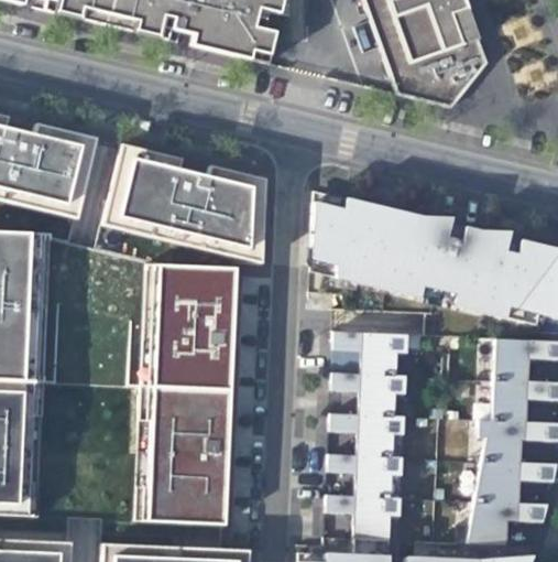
[(10,0),(25,3),(26,0),(68,0),(68,3),(61,1),(58,12),(172,39),(174,29),(197,34),(201,17),(210,19),(211,15),(256,26),(261,8),(271,10),(282,12),(284,0),(10,0)]
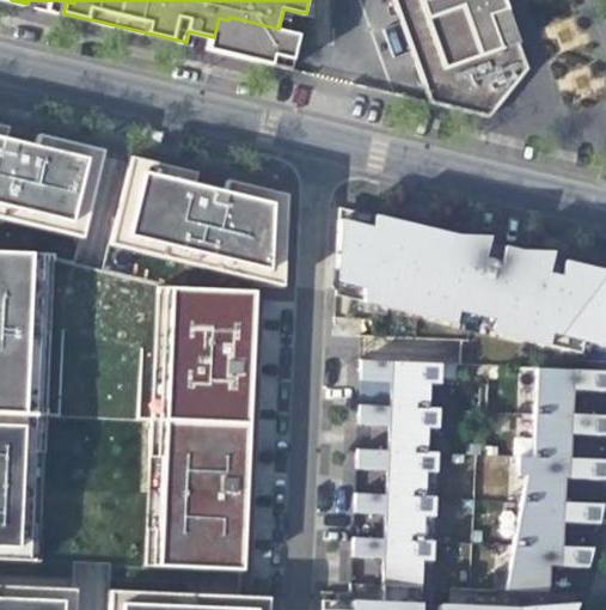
[(63,13),(66,1),(74,4),(74,0),(29,0),(28,4),(63,13)]
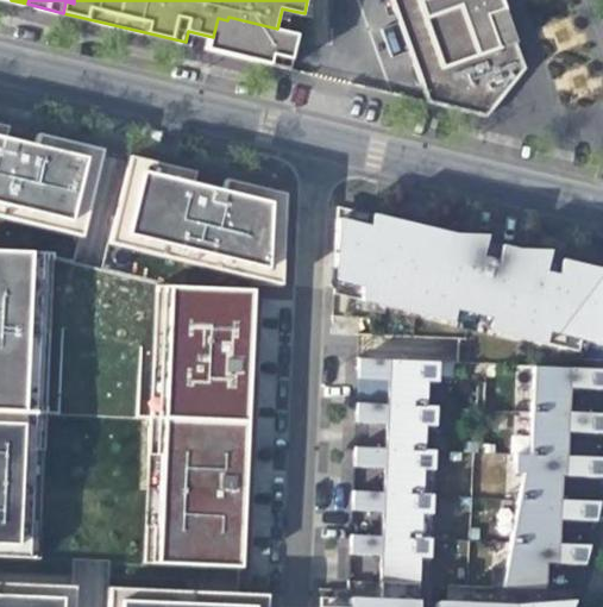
[(307,0),(305,13),(316,16),(316,13),(316,11),(316,8),(316,7),(316,4),(318,0),(307,0)]
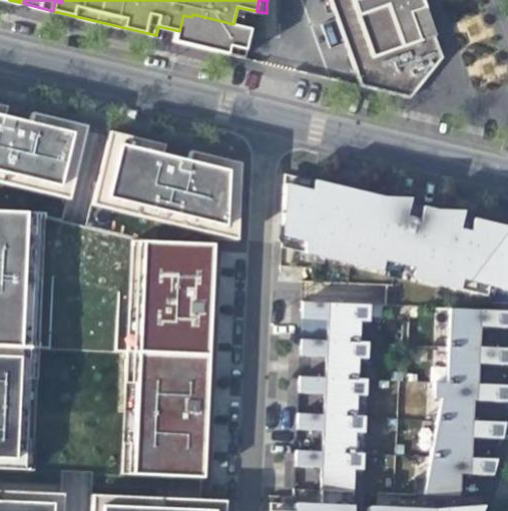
[(333,0),(365,85),(413,97),(446,56),(426,0),(333,0)]
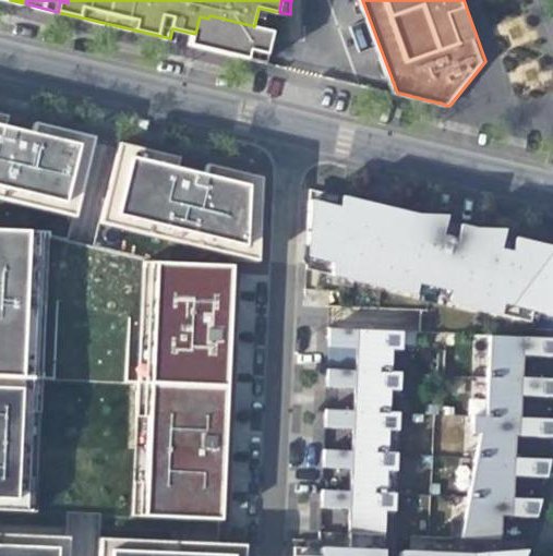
[(265,28),(268,10),(259,8),(254,26),(265,28)]
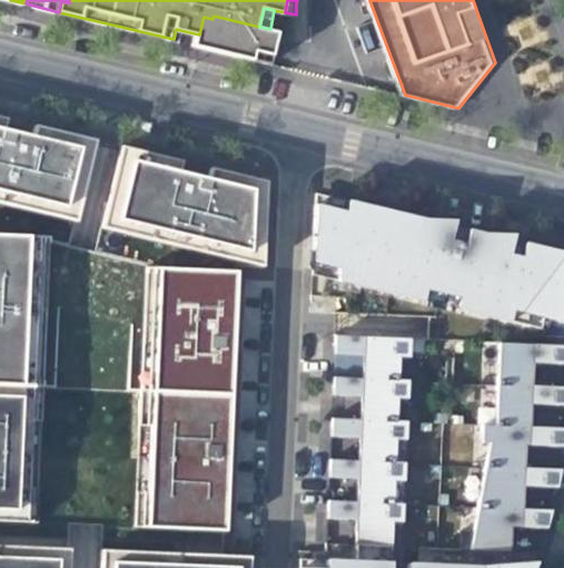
[(273,64),(280,32),(270,29),(259,27),(214,16),(213,19),(204,47),(273,64)]
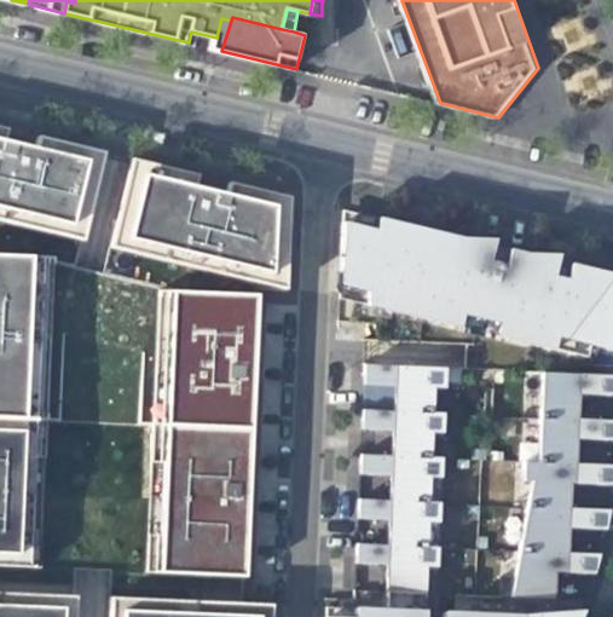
[(221,51),(231,21),(221,18),(217,38),(191,32),(189,42),(221,51)]
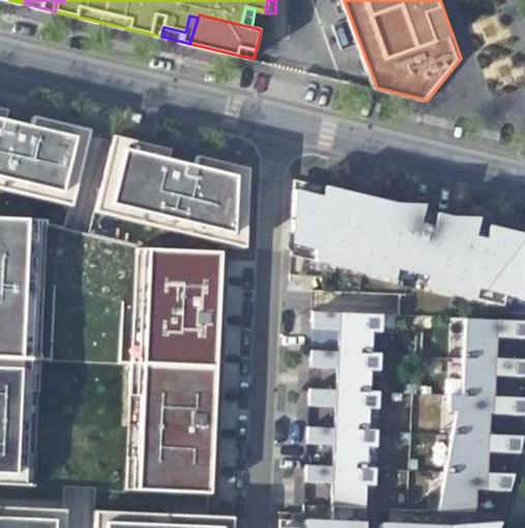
[(0,185),(75,204),(92,130),(21,111),(0,106),(0,185)]
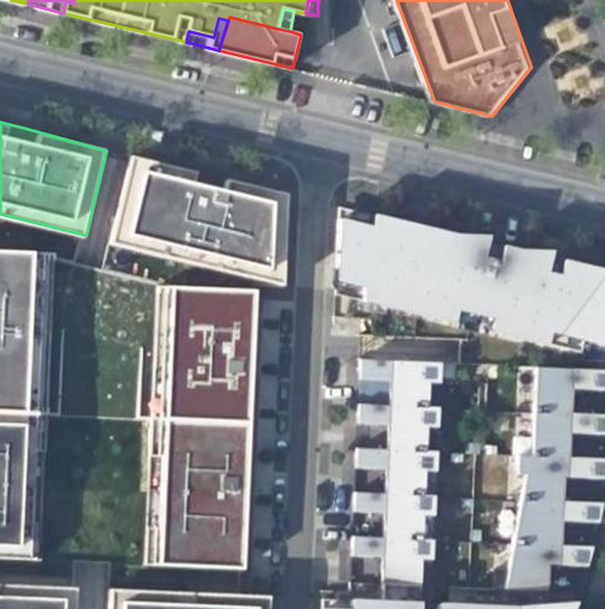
[(285,285),(288,194),(205,174),(135,154),(112,243),(285,285)]
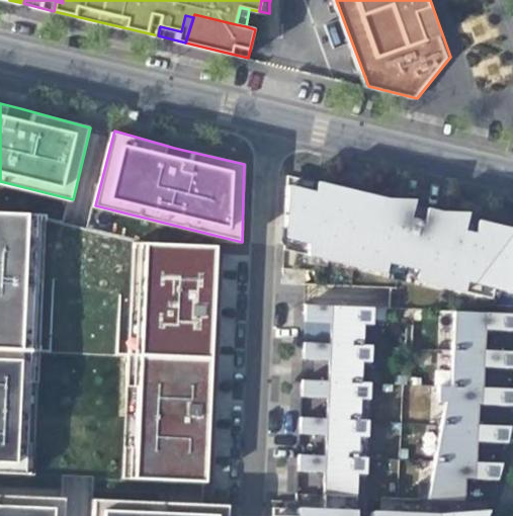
[(317,191),(320,180),(290,174),(288,185),(317,191)]
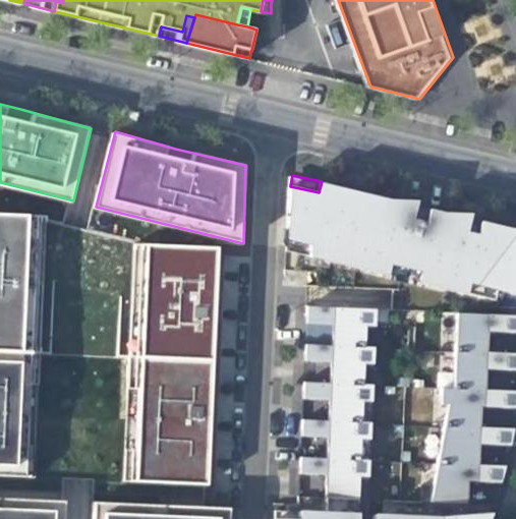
[(319,192),(290,186),(289,237),(314,243),(311,254),(496,299),(499,289),(515,293),(515,229),(505,226),(322,181),(319,192)]
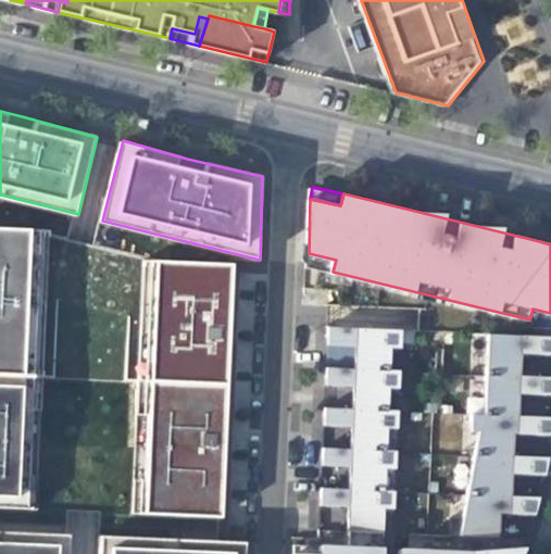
[(0,373),(40,375),(47,229),(0,226),(0,373)]
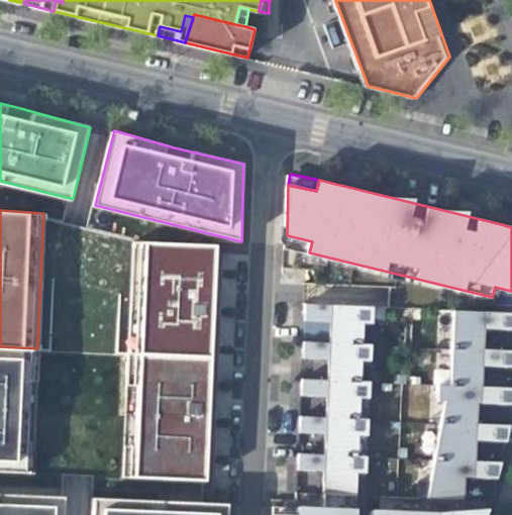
[(312,241),(287,235),(287,247),(309,252),(312,241)]
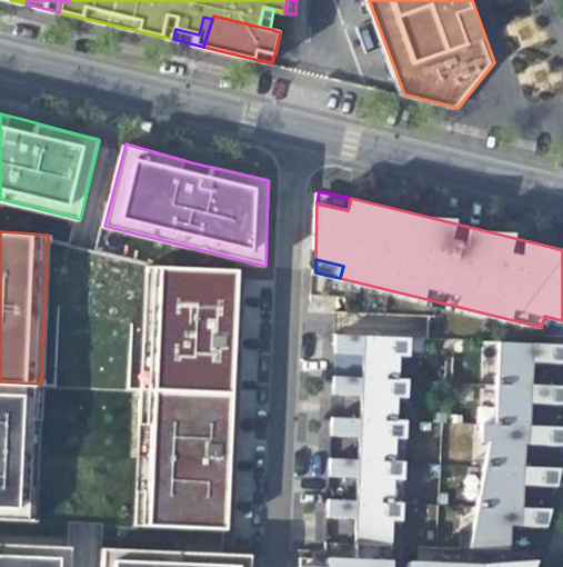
[(237,326),(239,270),(157,267),(151,389),(234,393),(237,326)]
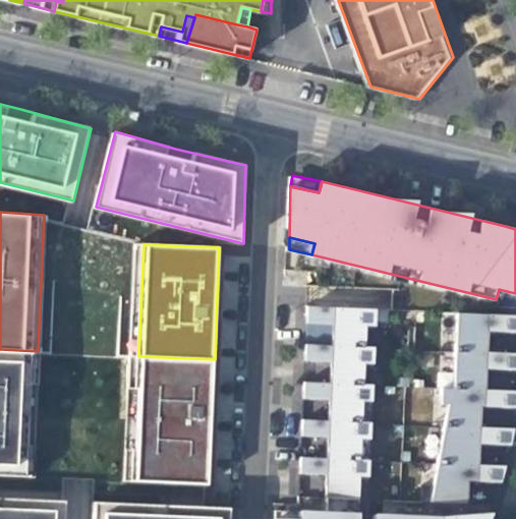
[(323,270),(288,269),(288,285),(310,286),(323,286),(323,270)]
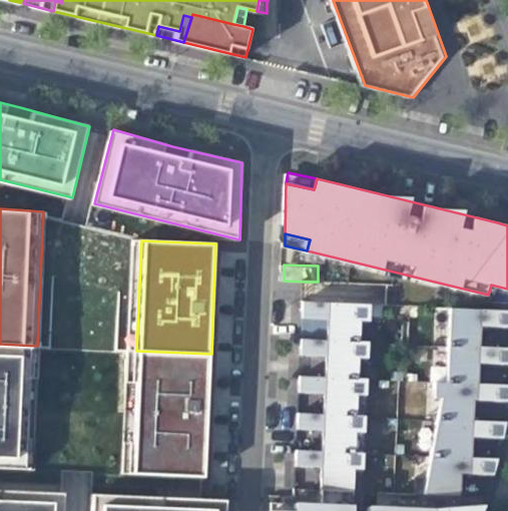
[(371,299),(372,286),(326,285),(326,297),(371,299)]
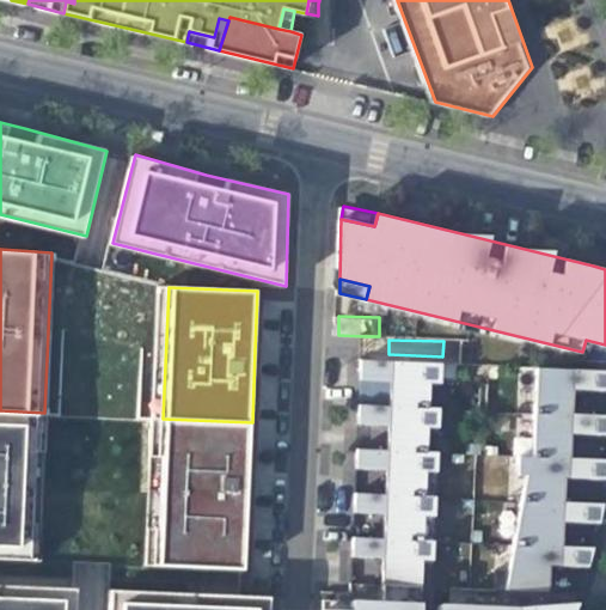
[(444,382),(444,363),(365,359),(365,367),(365,378),(395,379),(393,406),(433,407),(434,382),(444,382)]
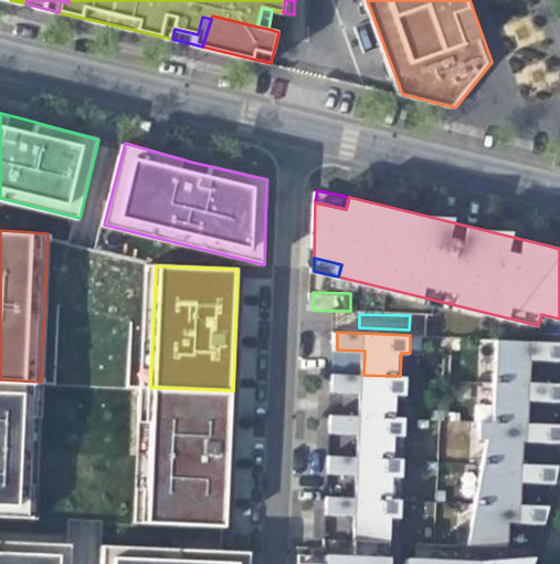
[(559,343),(499,340),(497,380),(531,383),(532,358),(559,359),(559,343)]
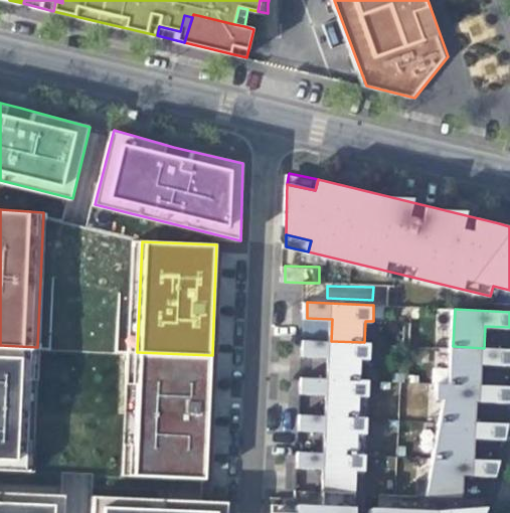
[(371,358),(372,342),(364,342),(331,341),(305,339),(305,345),(304,355),(331,356),(330,377),(362,379),(363,358),(371,358)]
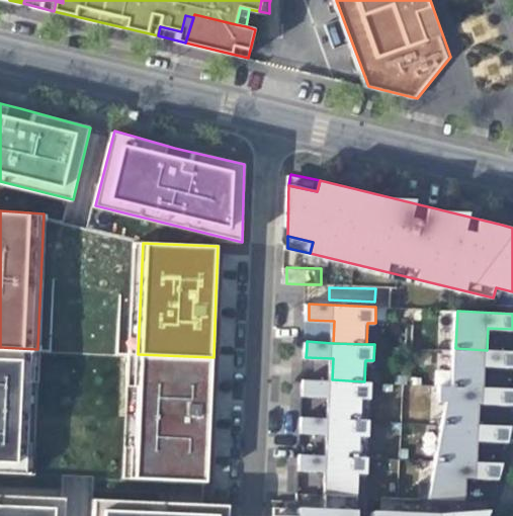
[(0,470),(32,473),(37,349),(0,347),(0,470)]
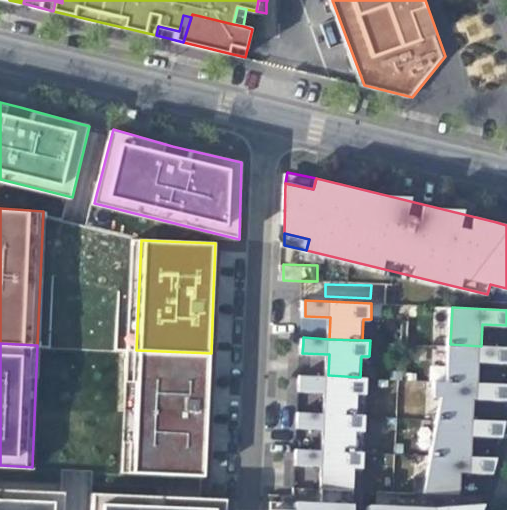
[(506,346),(481,346),(450,344),(449,380),(479,383),(480,361),(506,362),(506,346)]
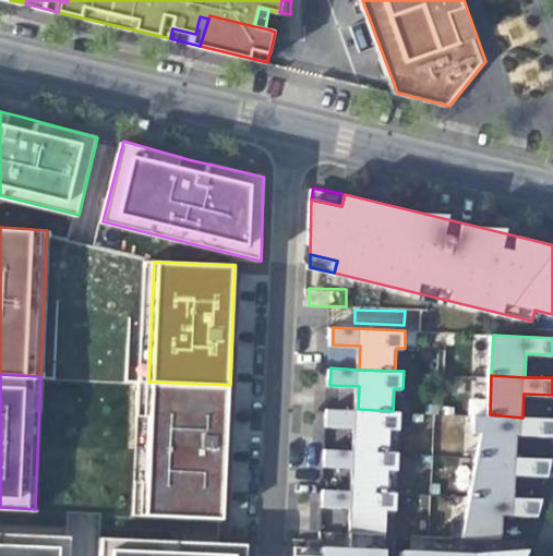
[(227,454),(230,385),(148,382),(143,515),(225,518),(227,454)]
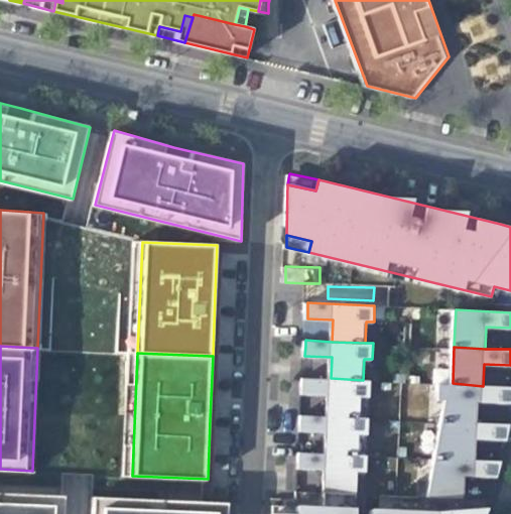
[(371,396),(371,381),(363,380),(331,378),(303,377),(303,384),(303,393),(330,394),(329,415),(361,417),(362,396),(371,396)]
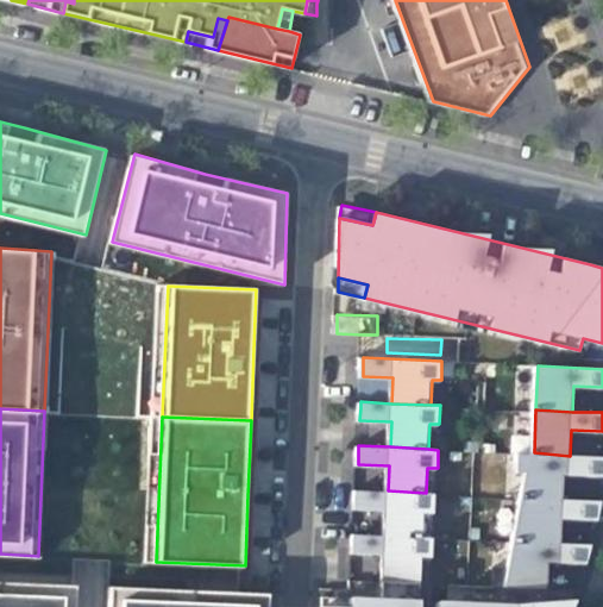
[(602,456),(570,456),(534,452),(520,452),(517,471),(527,473),(522,496),(565,499),(566,474),(602,476),(602,456)]
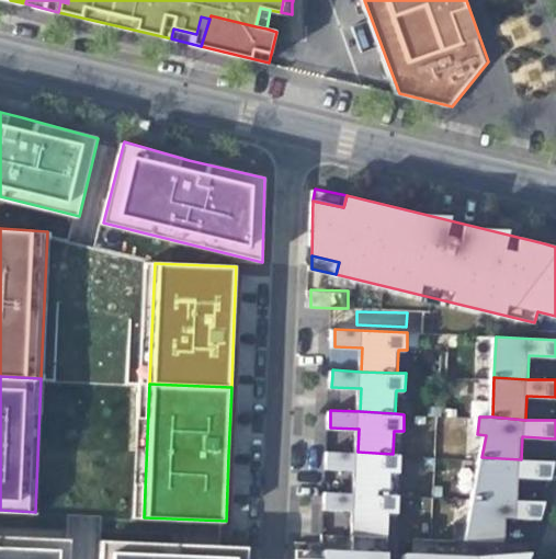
[(401,471),(403,455),(393,454),(358,452),(328,451),(328,458),(328,468),(356,469),(355,492),(390,494),(392,471),(401,471)]
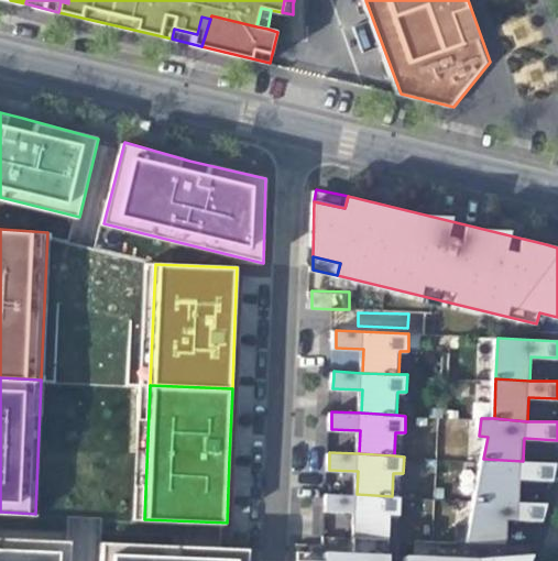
[(557,471),(557,462),(523,461),(483,459),(477,499),(521,503),(522,479),(555,481),(557,471)]
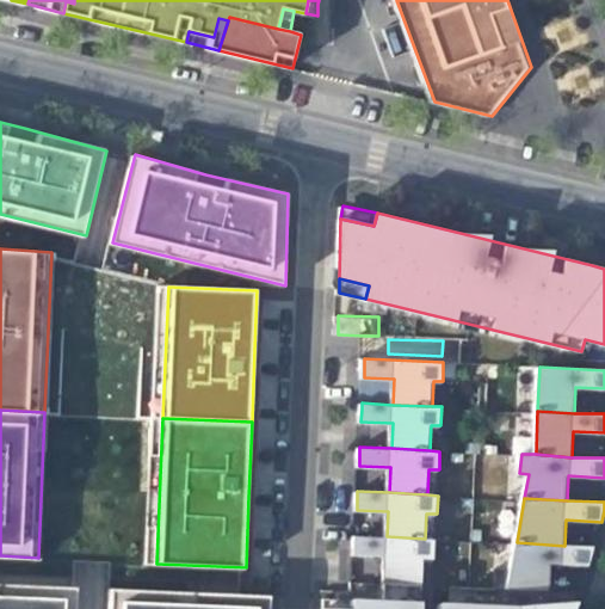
[(436,558),(436,539),(425,539),(387,536),(357,535),(356,543),(356,554),(386,555),(384,585),(424,585),(425,558),(436,558)]
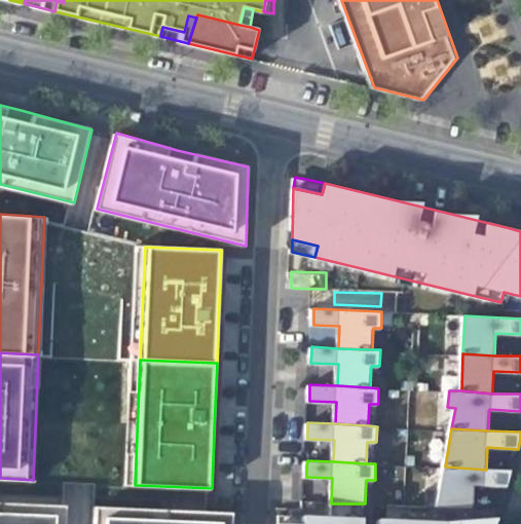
[(511,479),(513,471),(486,470),(445,466),(438,506),(474,507),(476,485),(509,486),(511,479)]
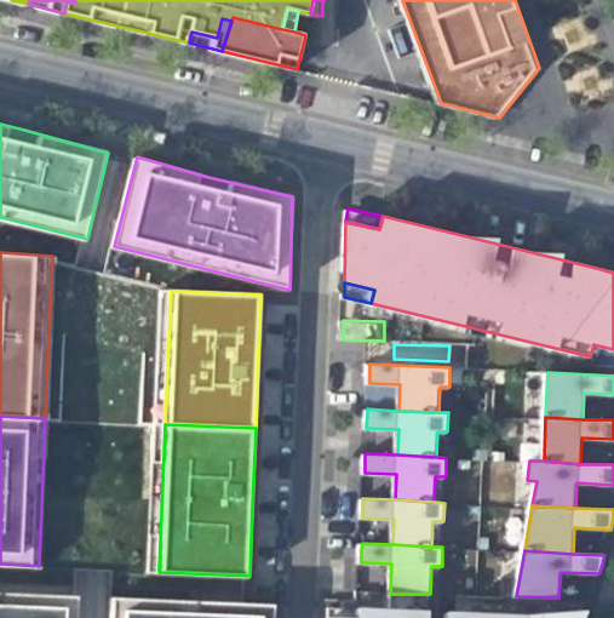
[(0,617),(78,617),(80,595),(0,591),(0,617)]
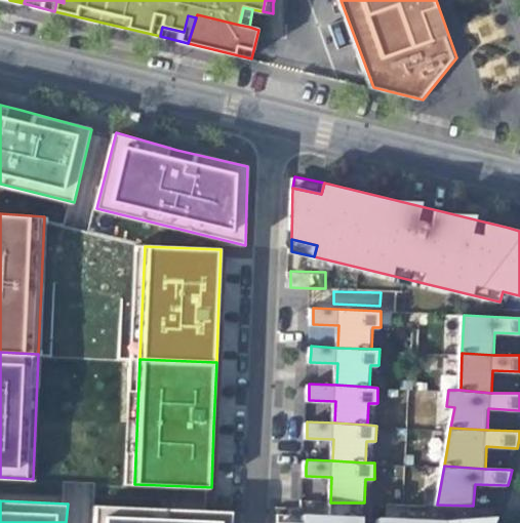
[(380,522),(362,522),(364,503),(330,503),(330,516),(304,515),(303,522),(292,522),(280,522),(279,522),(492,522),(496,517),(443,521),(381,518),(380,522)]
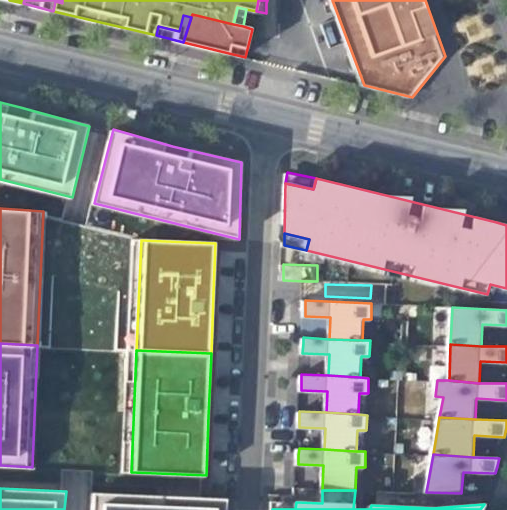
[(228,509),(229,497),(205,496),(94,491),(93,509),(228,509)]
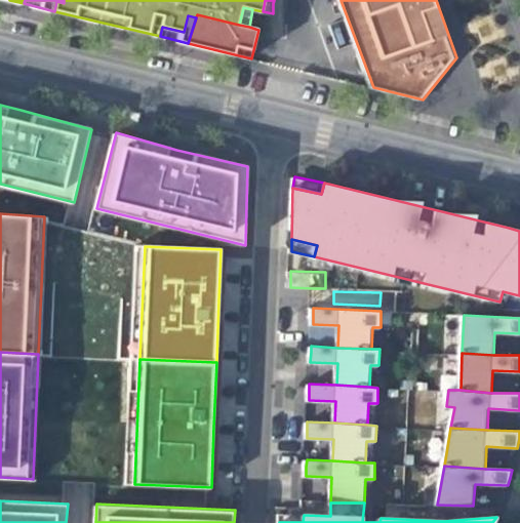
[(292,522),(303,522),(304,515),(280,514),(280,522),(292,522)]
